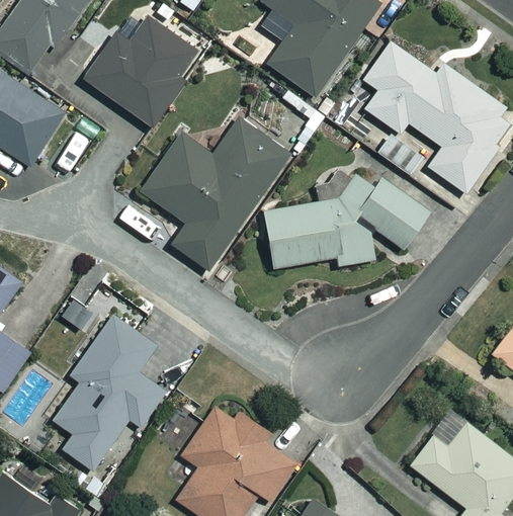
[(19,0),(0,28),(0,49),(38,76),(92,0),(19,0)]
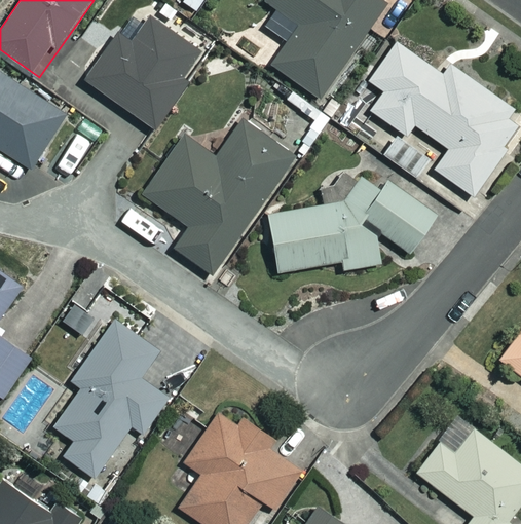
[(264,0),(298,26),(270,63),(315,97),(372,22),(387,33),(401,14),(381,0),(264,0)]
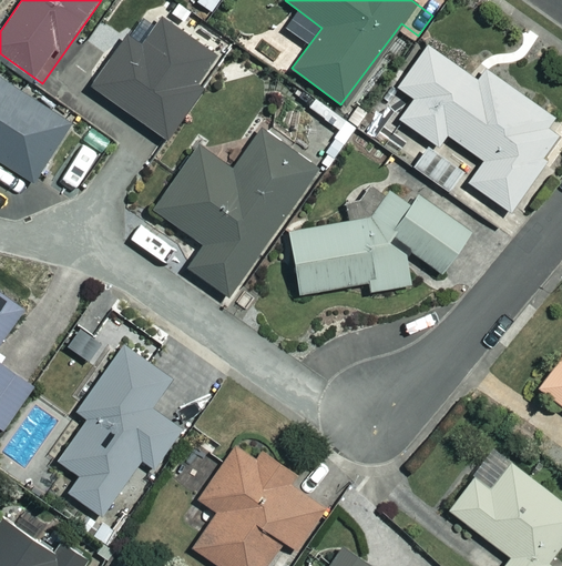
[(218,57),(161,16),(141,42),(128,32),(91,84),(163,135),(218,57)]
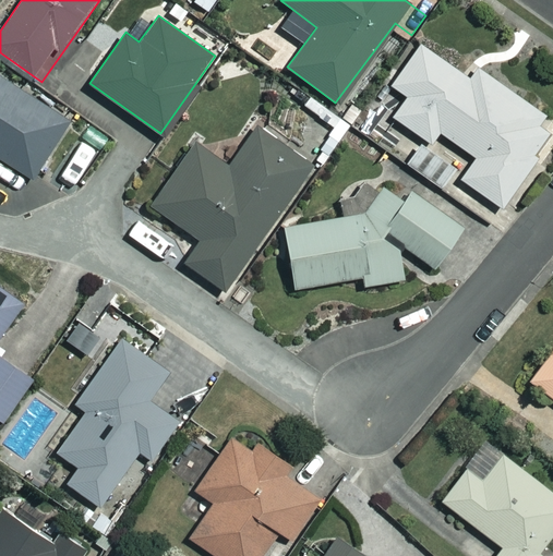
[(469,79),(421,44),(392,85),(407,97),(393,117),(429,143),(437,131),(476,157),(460,179),(501,207),(552,134),(552,122),(477,69),(469,79)]
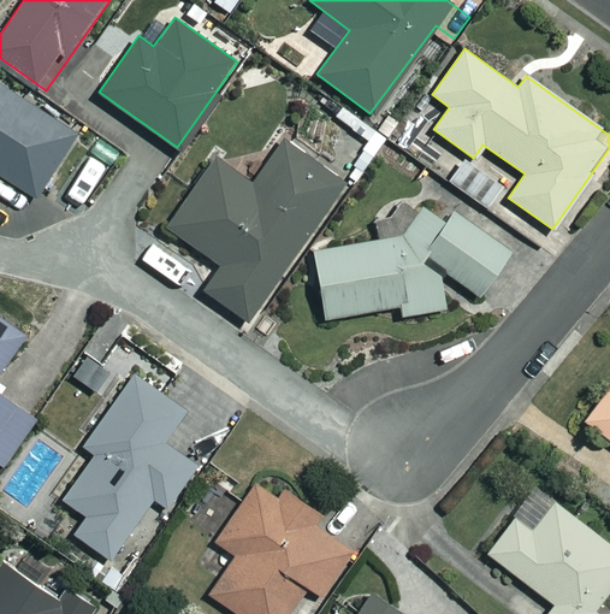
[(78,133),(0,83),(0,175),(37,199),(78,133)]
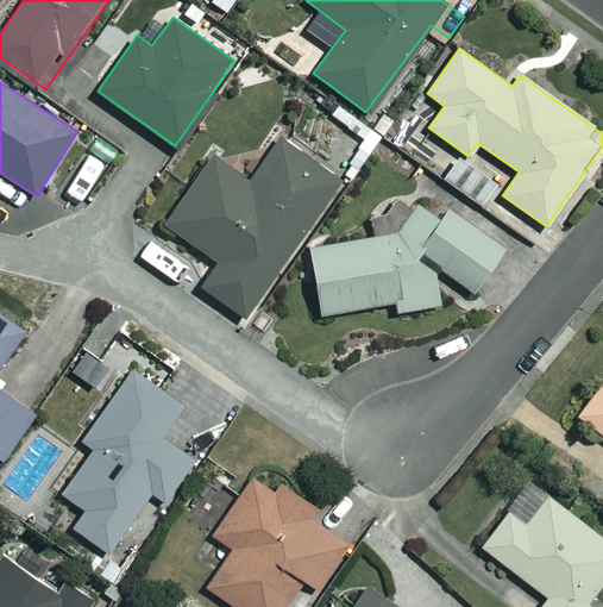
[(339,179),(280,138),(250,182),(212,156),(165,224),(219,261),(201,287),(244,315),(339,179)]
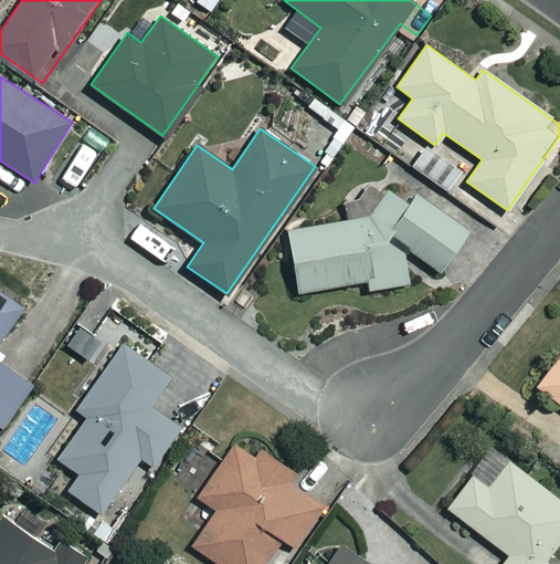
[(418,197),(362,189),(347,212),(348,220),(288,230),(299,291),(368,280),(369,289),(410,282),(404,248),(442,272),(469,231),(418,197)]
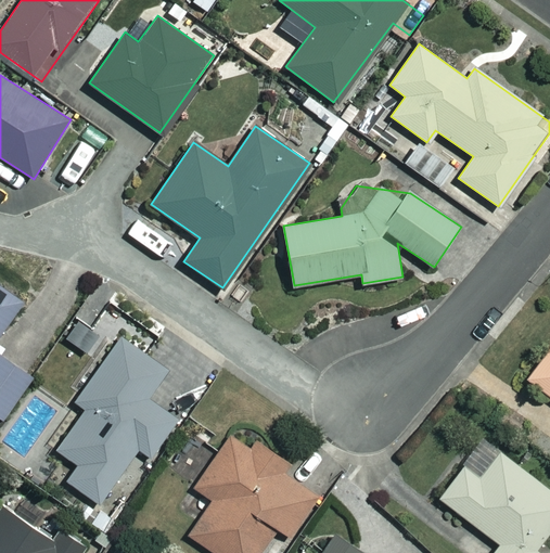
[(170,240),(141,218),(129,234),(158,256),(170,240)]
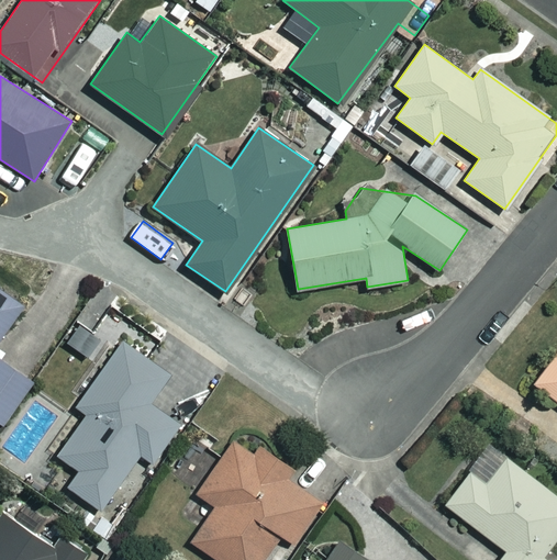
[(0,425),(30,381),(0,360),(0,329),(19,304),(0,291),(0,425)]
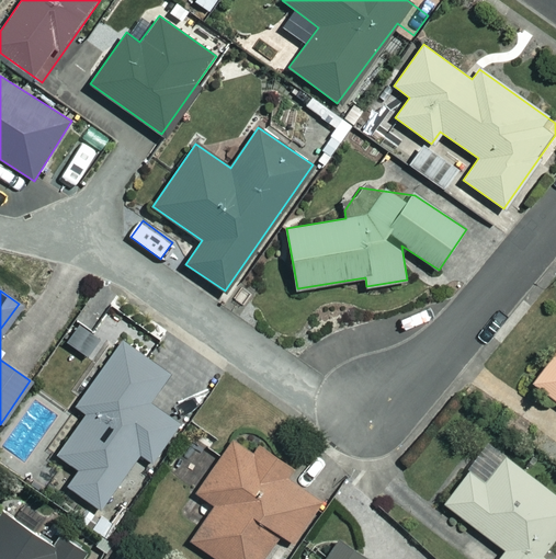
[(167,372),(117,337),(69,403),(79,411),(49,453),(72,468),(60,485),(95,509),(135,454),(147,463),(176,422),(146,401),(167,372)]
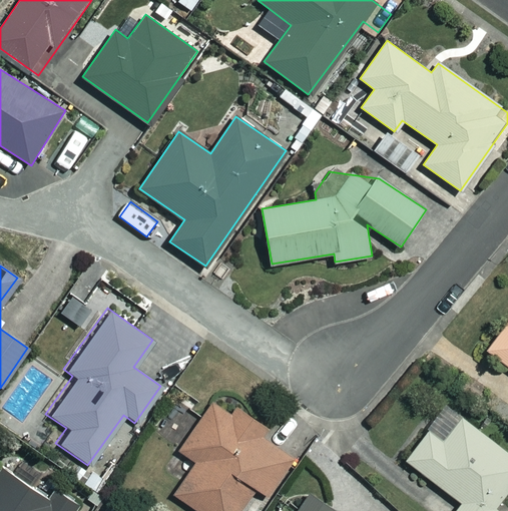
[(507,322),(487,350),(507,366),(507,322)]
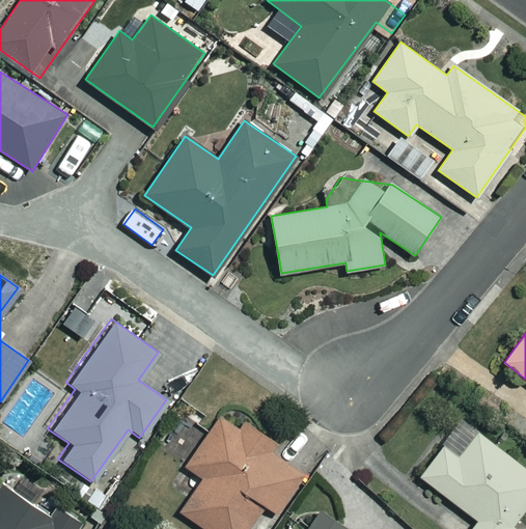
[(234,427),(215,414),(180,465),(197,477),(173,510),(199,528),(244,528),(260,505),(274,514),(303,474),(269,450),(273,443),(240,420),(234,427)]
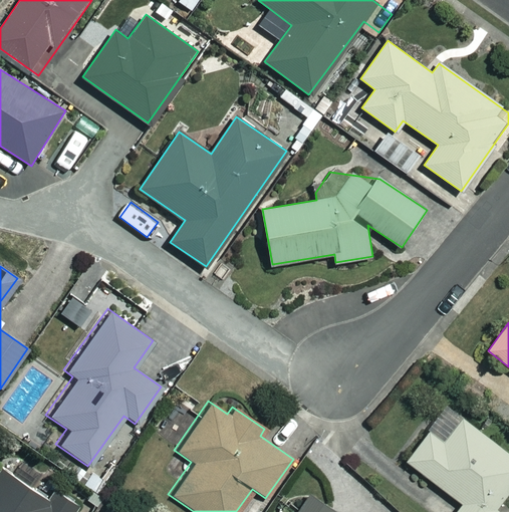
[(508,490),(508,454),(446,407),(406,461),(463,504),(456,511),(499,511),(496,509),(508,490)]
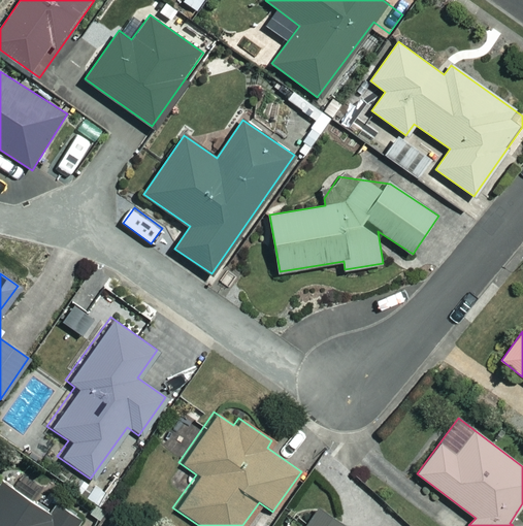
[(9,487),(0,481),(0,525),(72,525),(77,518),(52,501),(45,512),(27,499),(36,485),(19,473),(9,487)]
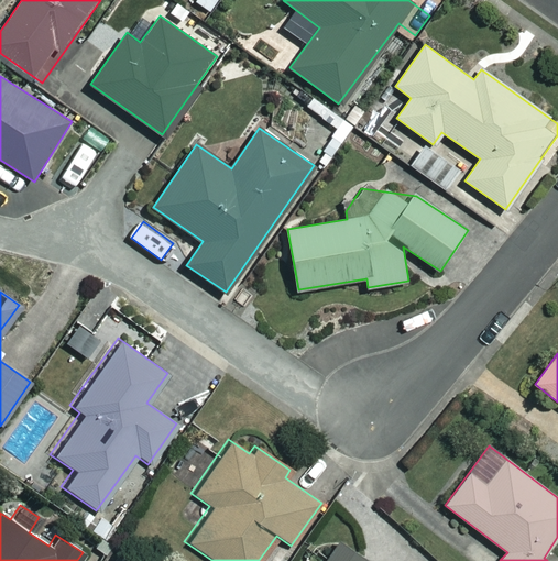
[(367,560),(340,542),(327,560),(367,560)]
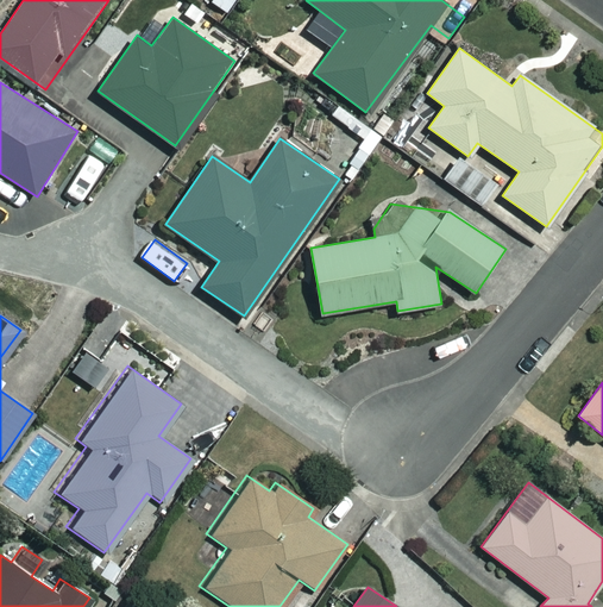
All buildings are outlined.
